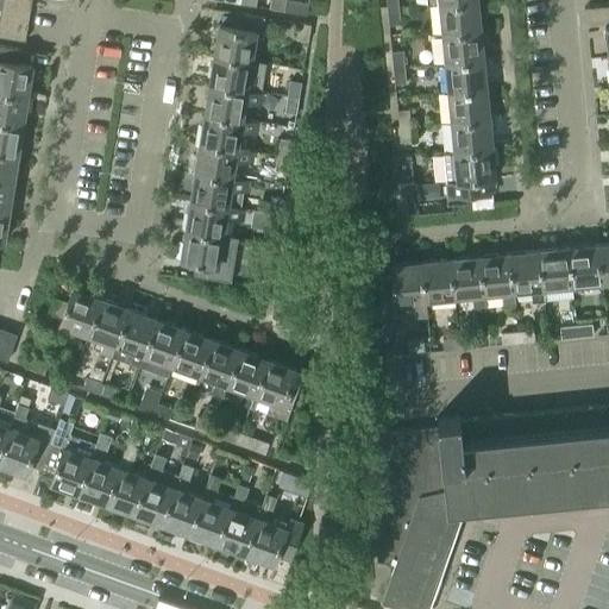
[(30,12),(31,0),(1,0),(1,7),(30,12)]
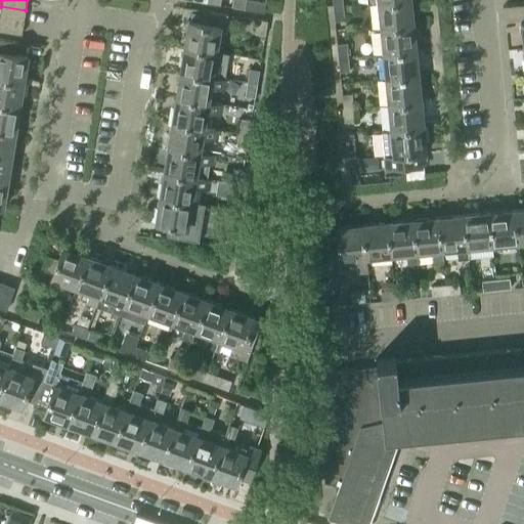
[(266,2),(258,1),(252,0),(243,0),(243,9),(264,12),(266,2)]
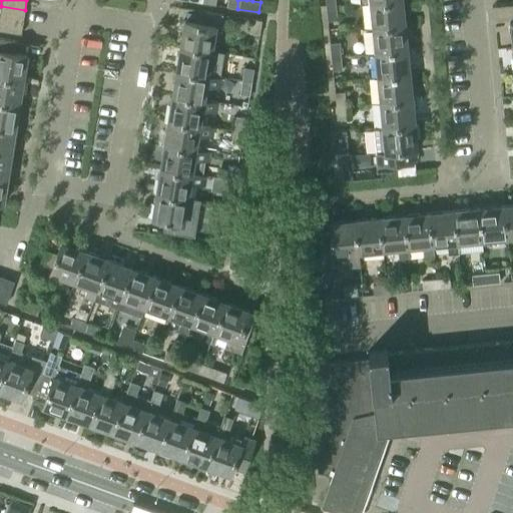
[(325,0),(326,8),(336,7),(335,0),(325,0)]
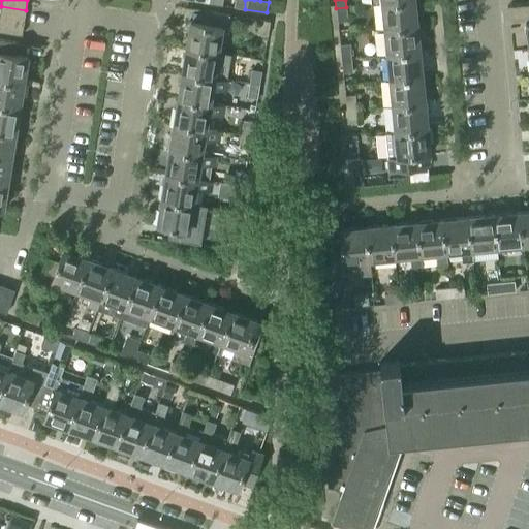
[(385,29),(417,26),(414,0),(382,4),(385,29)]
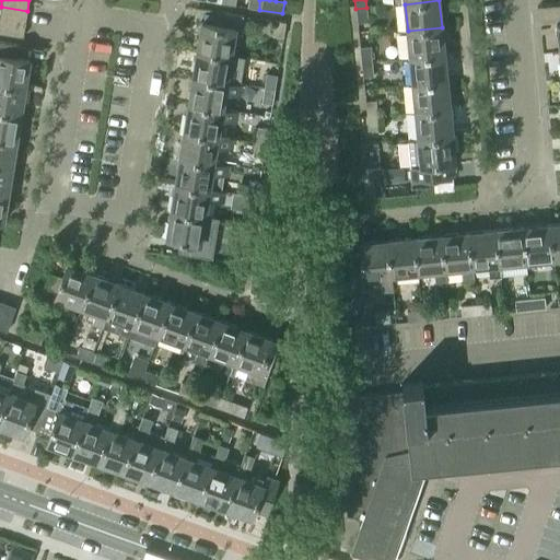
[(0,20),(25,24),(27,11),(1,7),(1,8),(0,12),(0,20)]
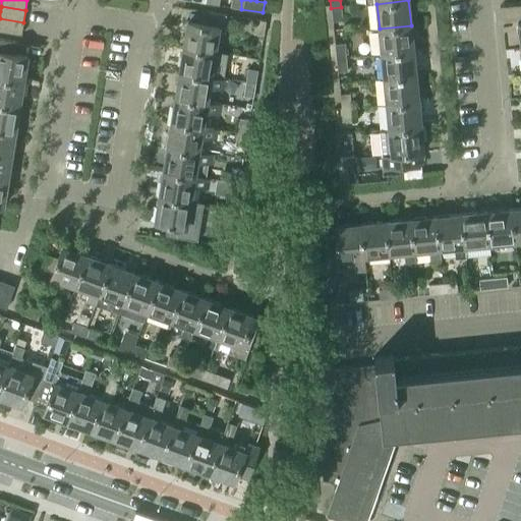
[(341,7),(331,8),(333,21),(342,20),(341,7)]
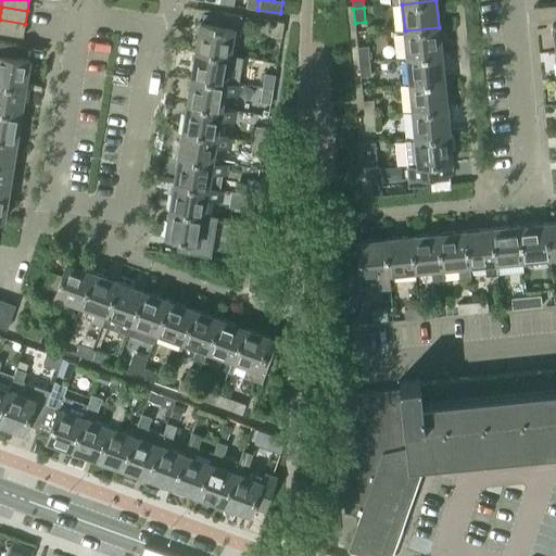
[(199,22),(194,48),(229,53),(232,29),(238,29),(241,15),(215,11),(213,24),(199,22)]
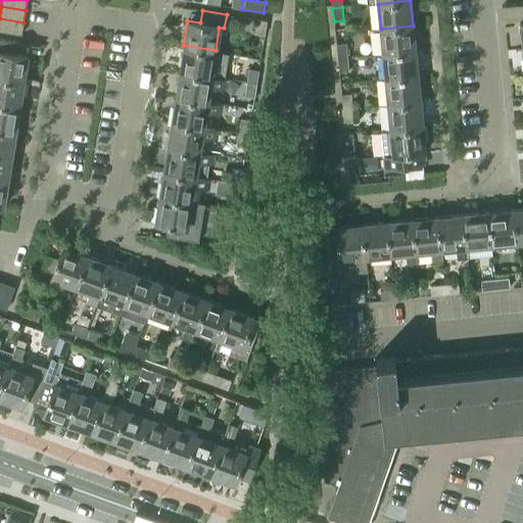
[(0,31),(21,35),(24,22),(0,18),(0,31)]
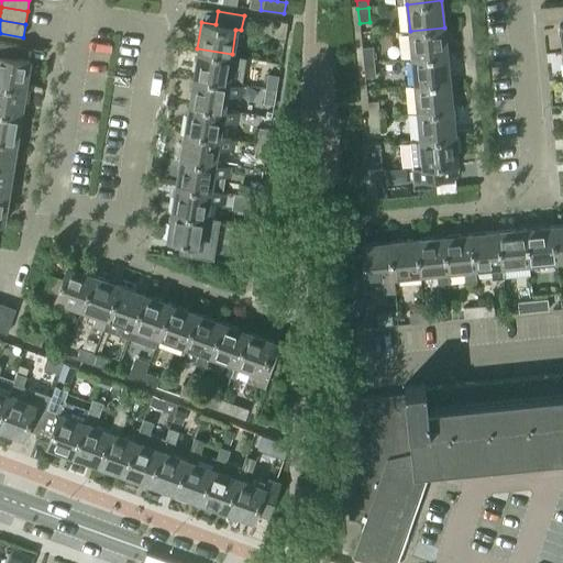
[(287,22),(276,21),(274,35),(285,37),(287,22)]
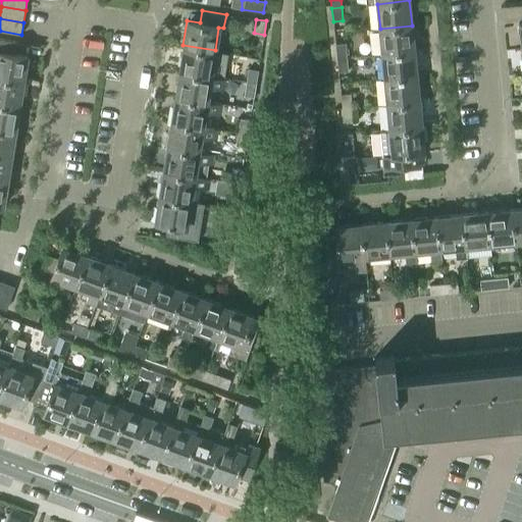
[(383,54),(414,51),(412,25),(380,29),(383,54)]
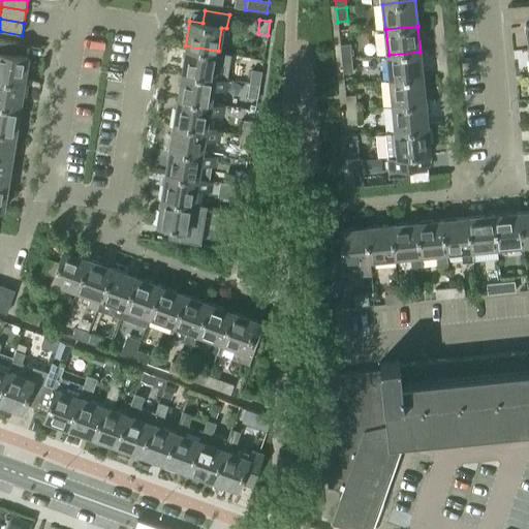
[(0,78),(24,82),(28,56),(14,54),(17,42),(0,39),(0,78)]
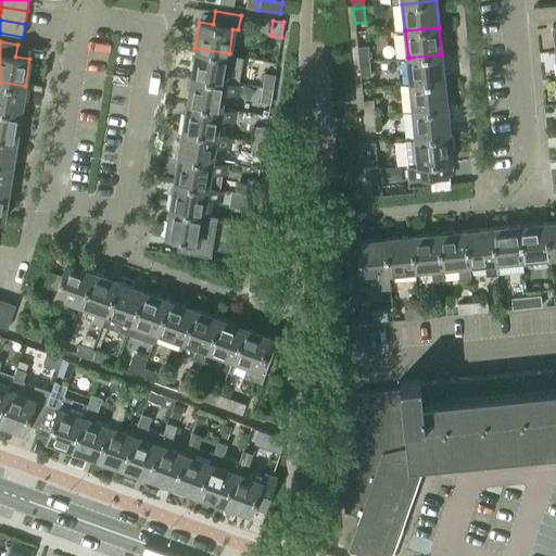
[(358,63),(369,62),(368,47),(357,48),(358,63)]
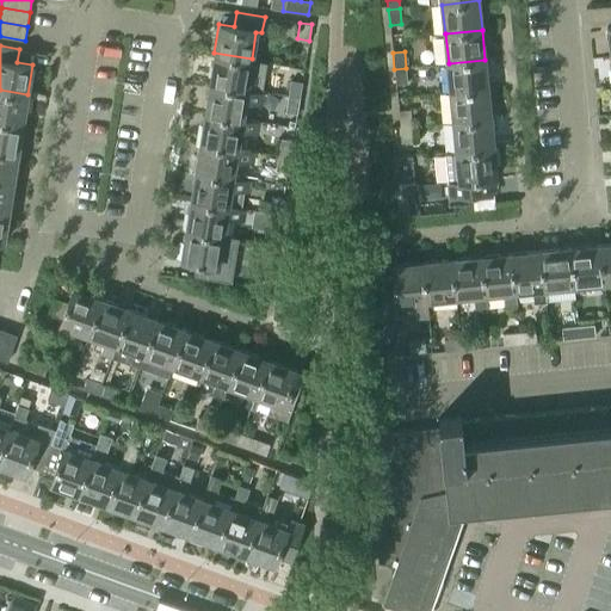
[(214,53),(209,82),(247,88),(252,59),(214,53)]
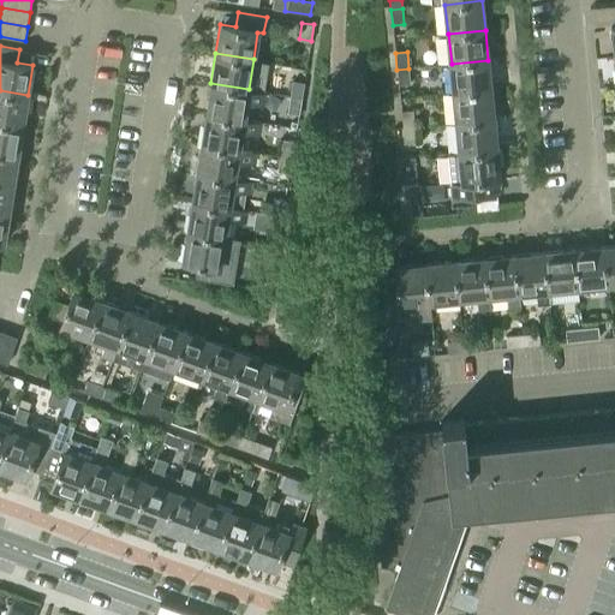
[(454,94),(491,90),(488,60),(452,64),(454,94)]
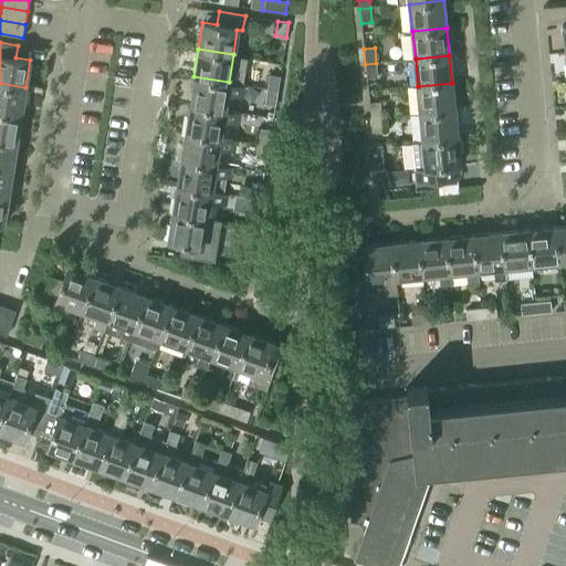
[(376,63),(365,64),(367,79),(377,77),(376,63)]
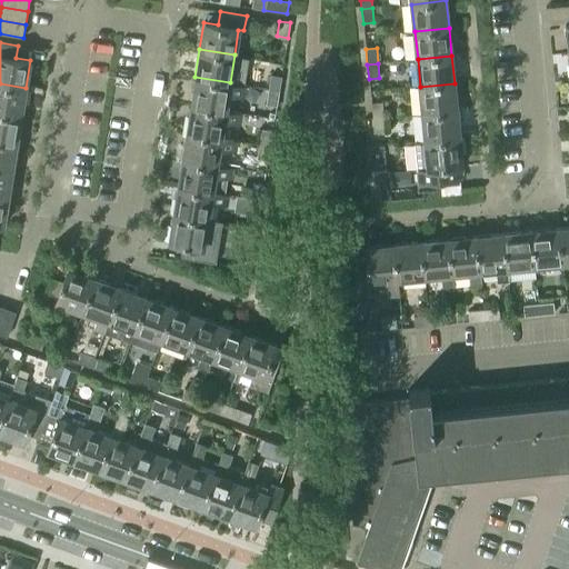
[(268,88),(279,90),(281,77),(270,75),(268,88)]
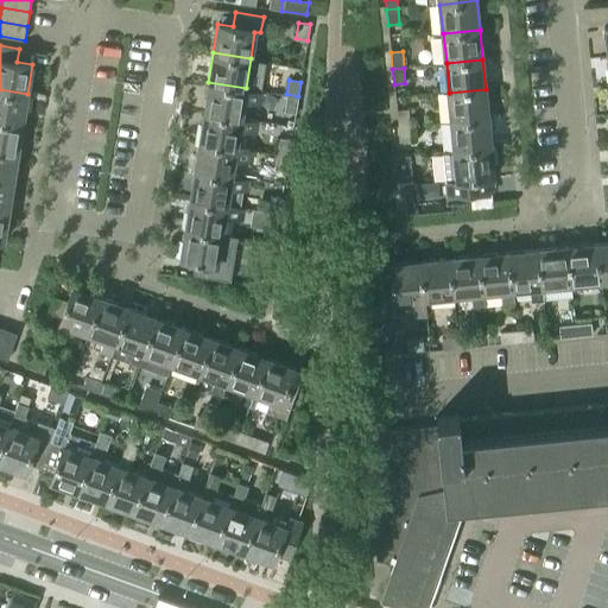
[(208,82),(203,112),(241,118),(244,101),(257,103),(261,103),(264,90),(259,90),(246,88),(208,82)]
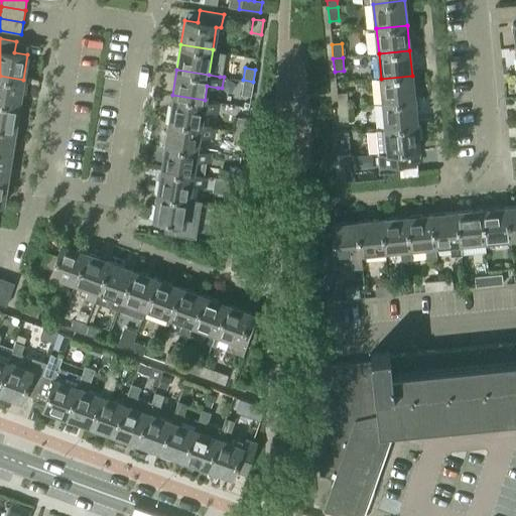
[(0,101),(19,104),(23,80),(0,76),(0,101)]
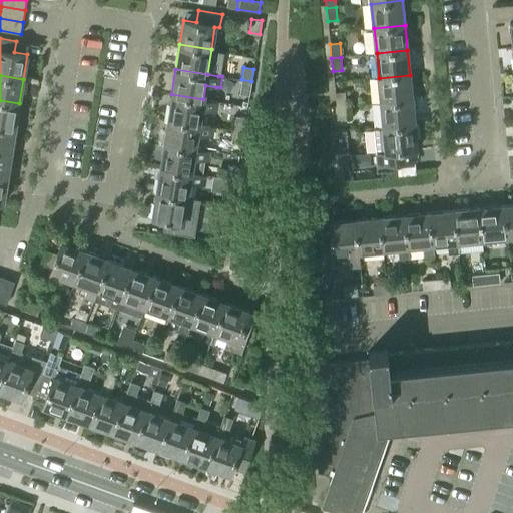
[(382,103),(413,100),(410,75),(379,78),(382,103)]
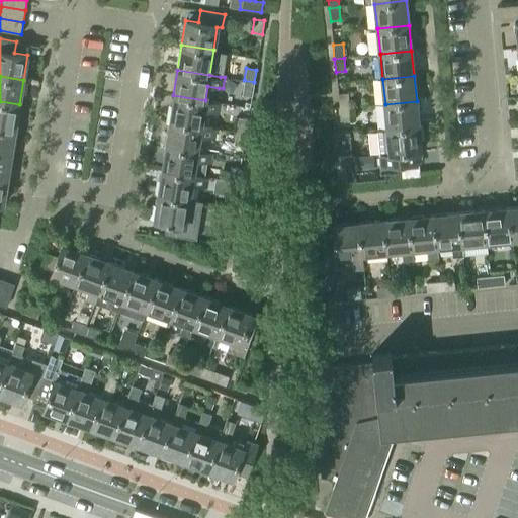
[(252,96),(254,82),(244,80),(242,95),(252,96)]
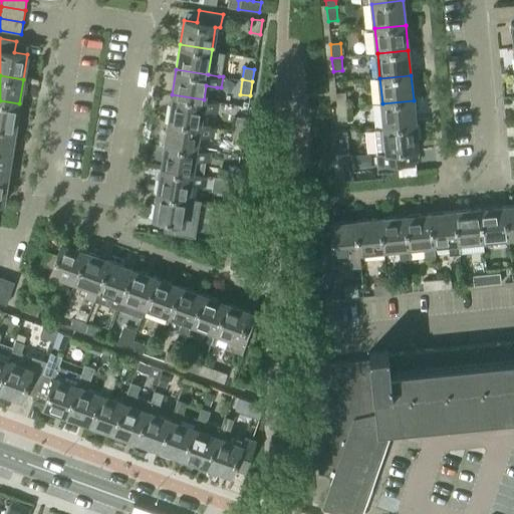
[(337,108),(346,107),(345,92),(335,93),(337,108)]
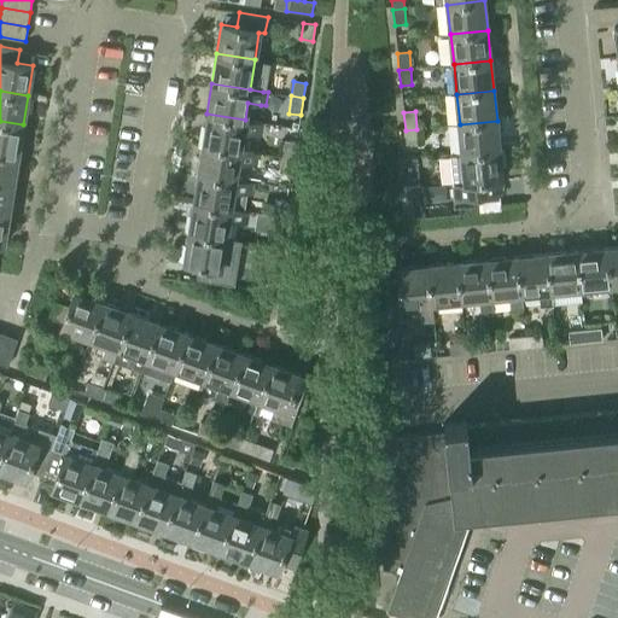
[(207,114),(202,144),(240,150),(240,149),(243,132),(256,134),(262,134),(263,122),(258,121),(245,120),(207,114)]
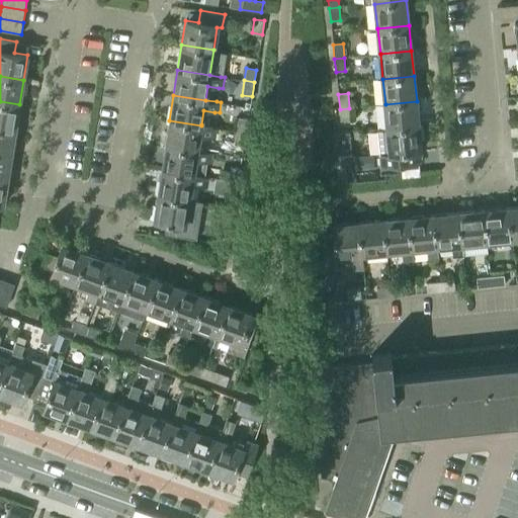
[(0,101),(0,127),(15,130),(19,104),(0,101)]
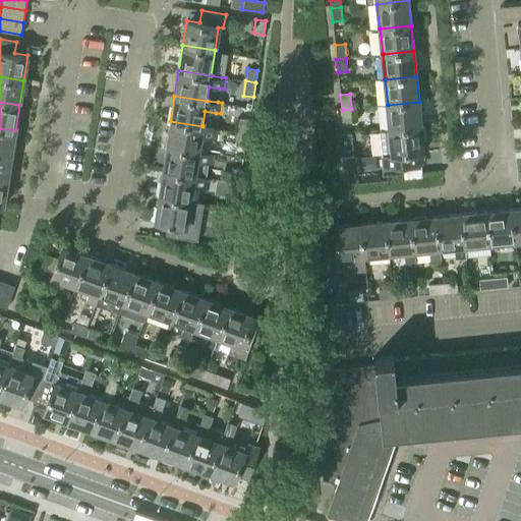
[(390,130),(421,127),(419,102),(388,105),(390,128),(390,130)]
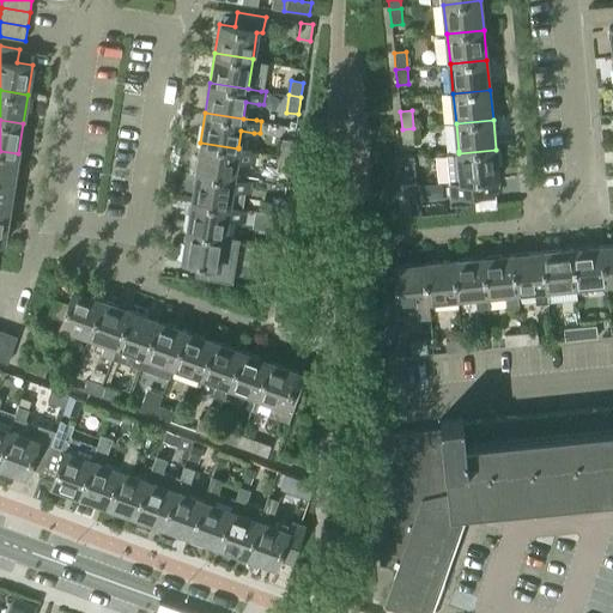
[(413,128),(402,129),(404,144),(414,143),(413,128)]
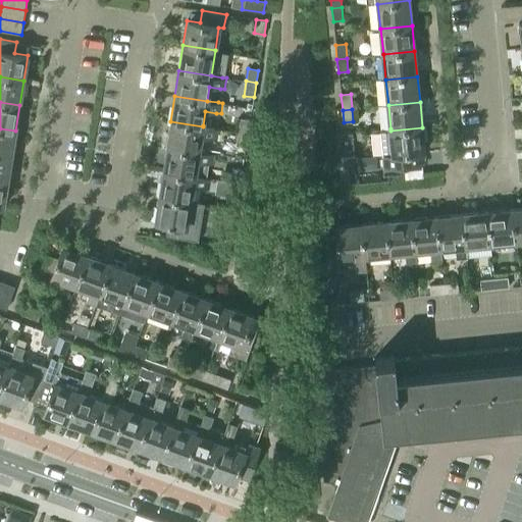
[(238,131),(248,133),(250,120),(240,118),(238,131)]
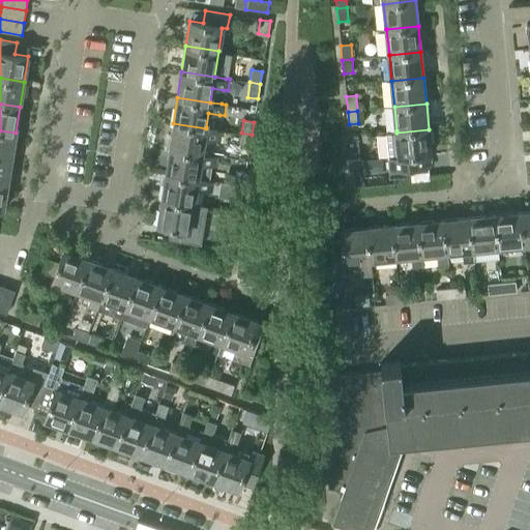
[(173,123),(170,148),(202,153),(204,139),(215,140),(221,141),(223,129),(217,129),(206,127),(206,128),(173,123)]
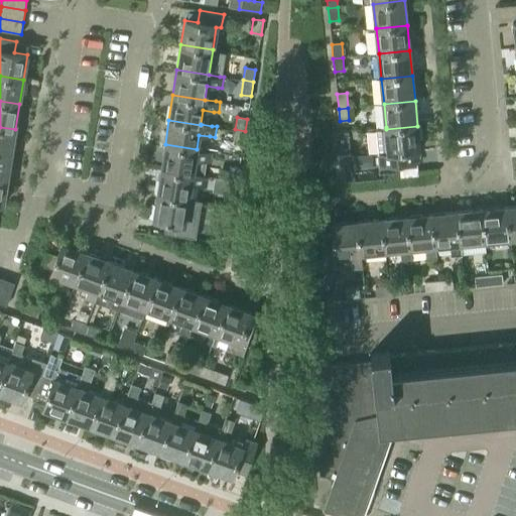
[(380,166),(408,163),(418,162),(417,151),(420,150),(417,126),(386,129),(386,127),(376,128),(380,166)]
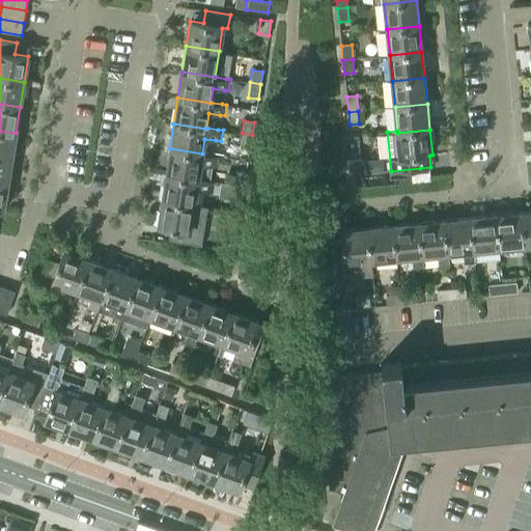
[(0,157),(11,159),(16,133),(0,131),(0,157)]
